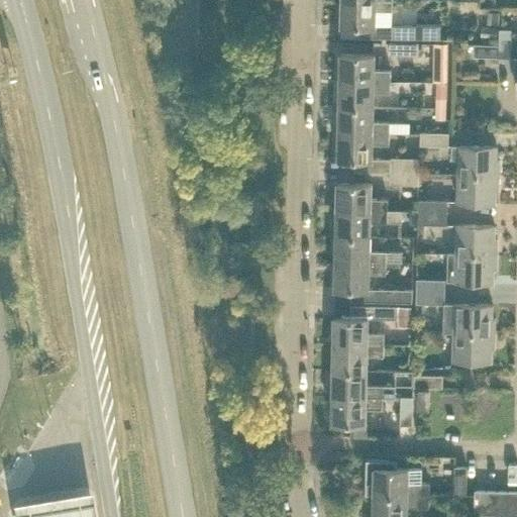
[(341,25),(359,25),(359,37),(456,39),(456,30),(450,30),(450,22),(436,22),(433,20),(417,20),(417,27),(391,26),(391,10),(392,10),(393,1),(341,0),(341,25)]
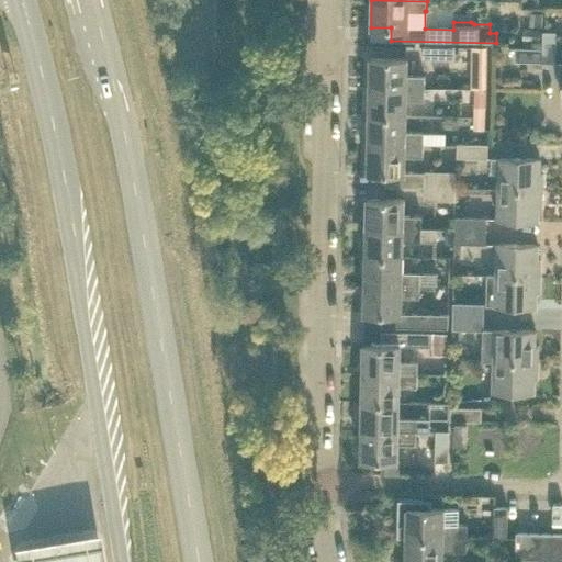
[(541,13),(532,13),(532,27),(541,27),(542,22),(540,22),(541,13)]
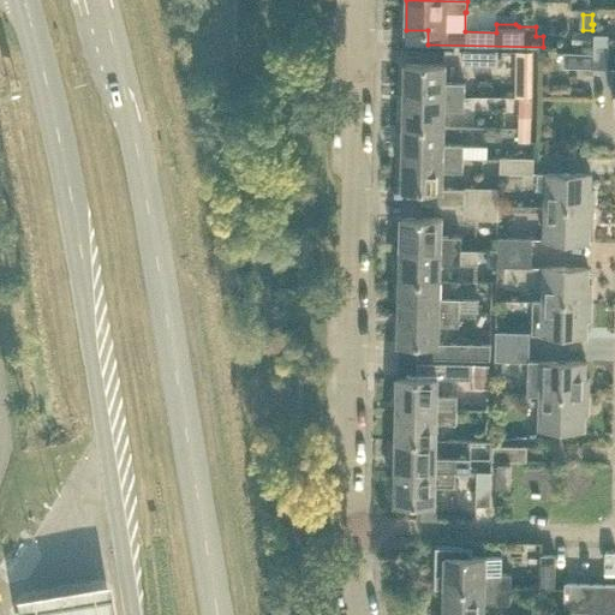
[(593,35),(592,53),(592,69),(607,69),(608,35),(593,35)]
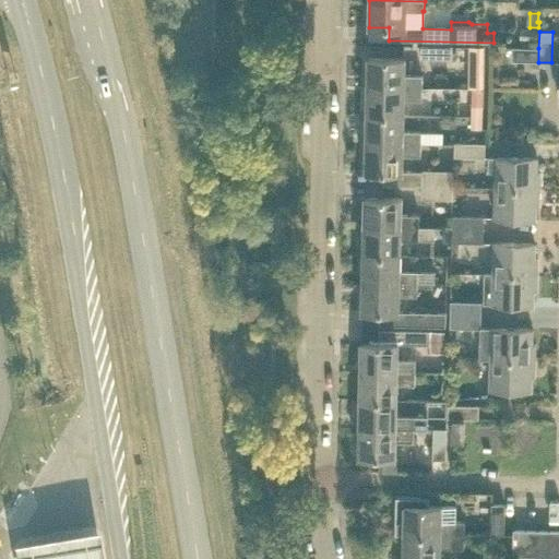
[(420,45),(420,59),(451,60),(452,46),(420,45)]
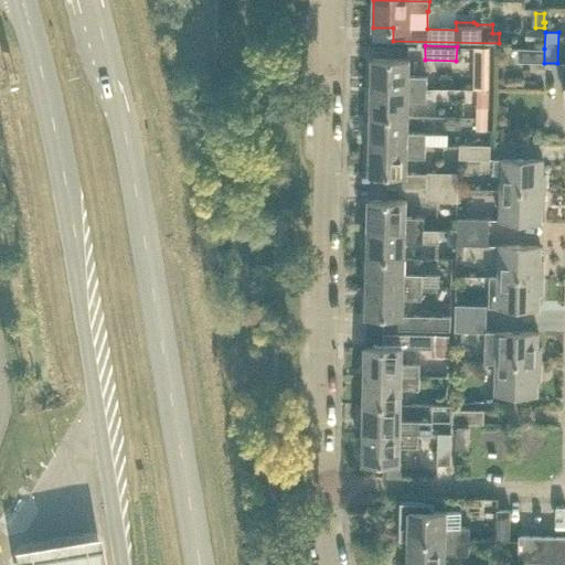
[(472,91),(488,91),(488,48),(472,48),(472,91)]
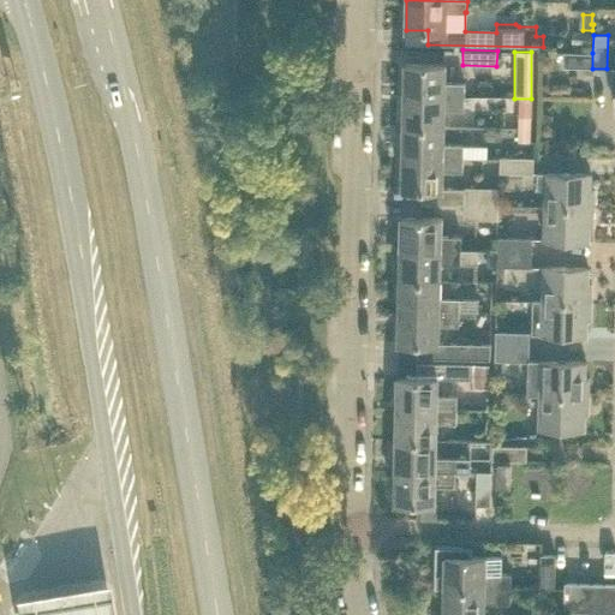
[(592,69),(592,53),(583,53),(583,69),(586,69),(592,69)]
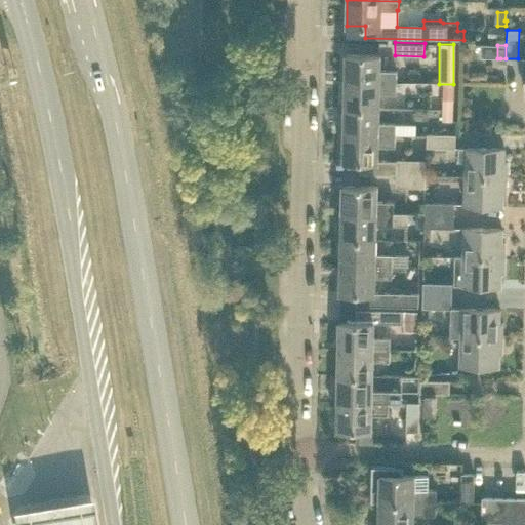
[(346,54),(345,83),(396,84),(397,71),(380,70),(380,55),(346,54)]
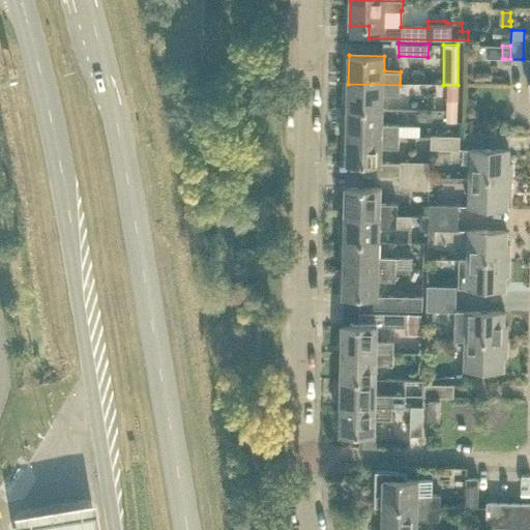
[(400,85),(348,84),(348,111),(383,111),(383,94),(400,94),(400,85)]
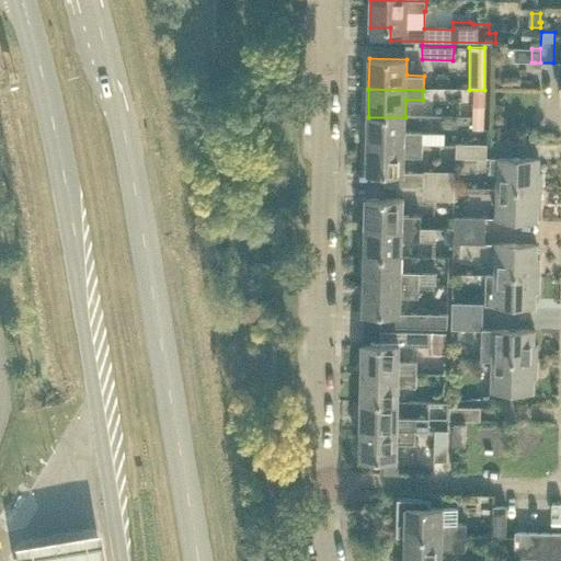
[(472,105),(472,119),(484,119),(484,106),(472,105)]
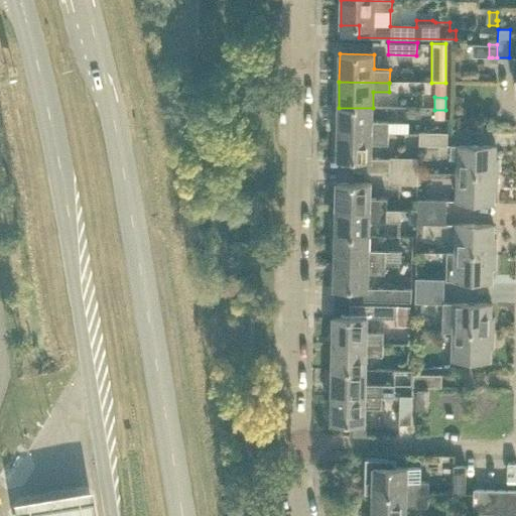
[(373,120),(373,108),(339,108),(338,134),(388,134),(389,121),(373,120)]
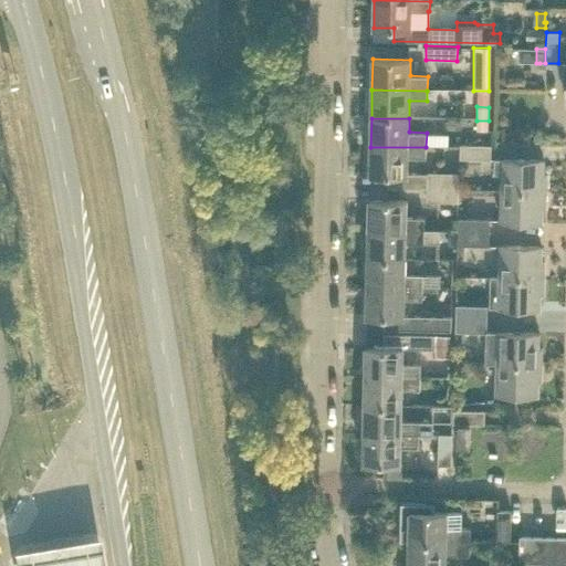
[(489,130),(489,121),(477,121),(475,130),(489,130)]
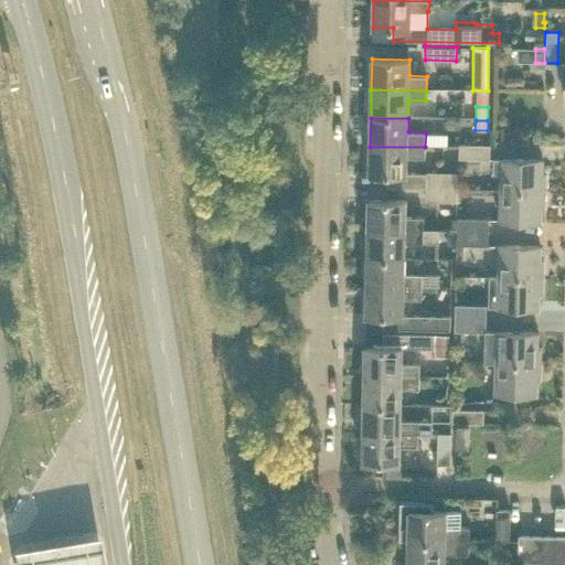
[(490,146),(459,145),(458,159),(490,160),(490,146)]
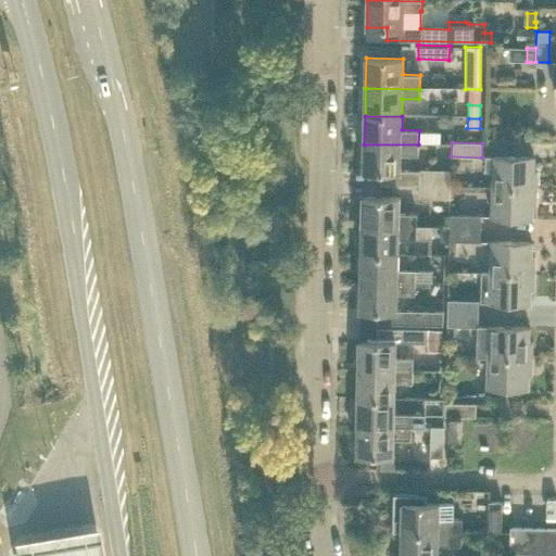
[(419,184),(419,187),(450,188),(450,171),(419,169),(419,171),(400,171),(401,153),(418,154),(418,144),(364,144),(363,169),(381,171),(380,184),(419,184)]
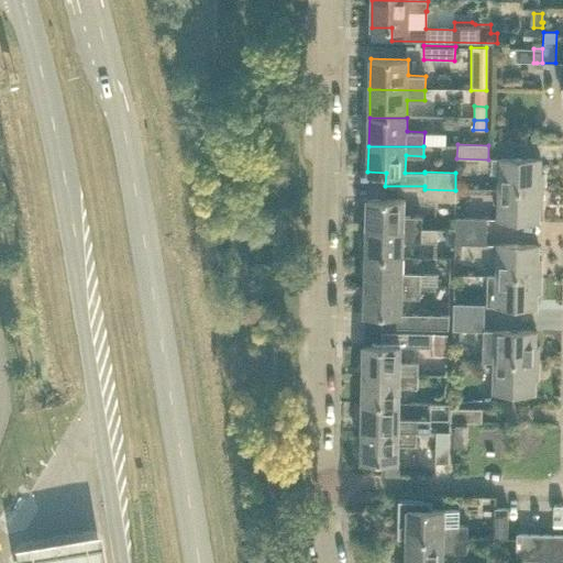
[(499,174),(498,190),(543,192),(543,174),(540,174),(540,159),(499,158),(492,158),(490,174),(499,174)]
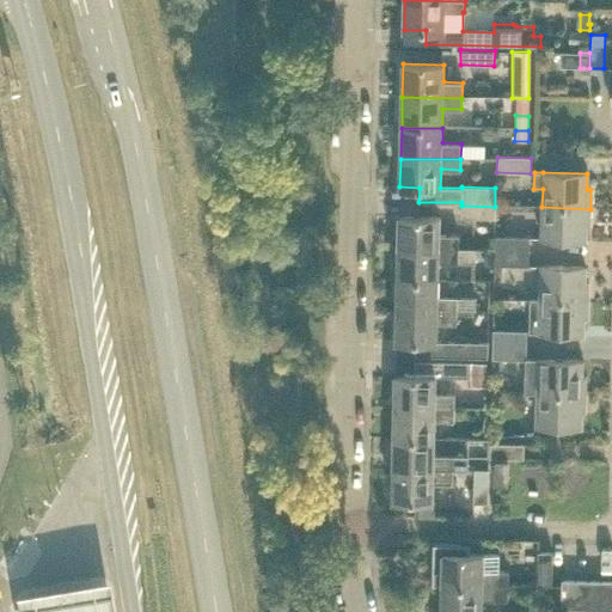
[(495,218),(495,207),(461,206),(461,216),(495,218)]
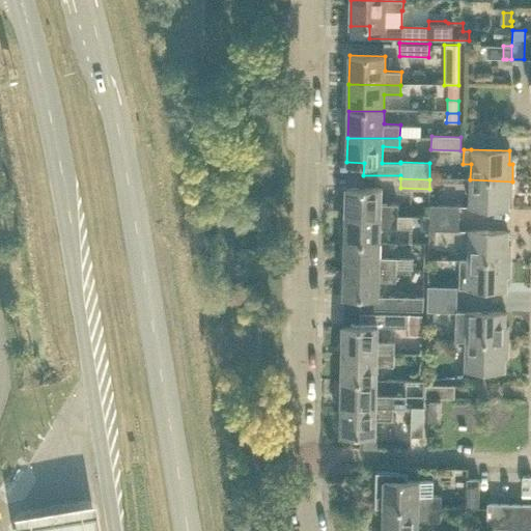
[(469,207),(508,208),(508,194),(511,194),(512,182),(470,179),(469,207)]
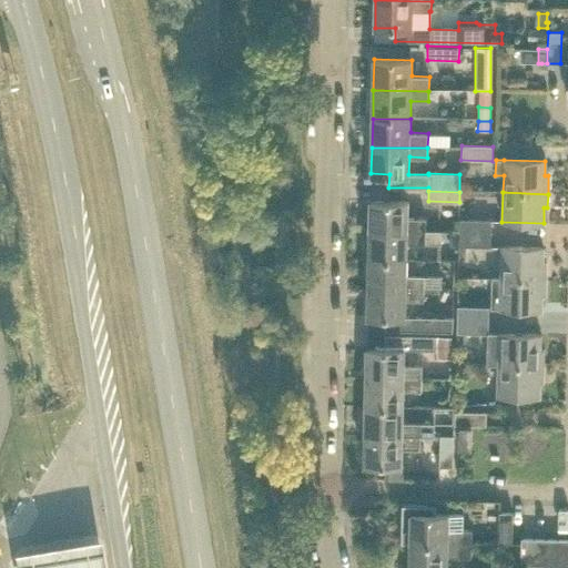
[(371,201),(369,232),(442,234),(442,232),(426,232),(426,220),(408,219),(408,202),(371,201)]
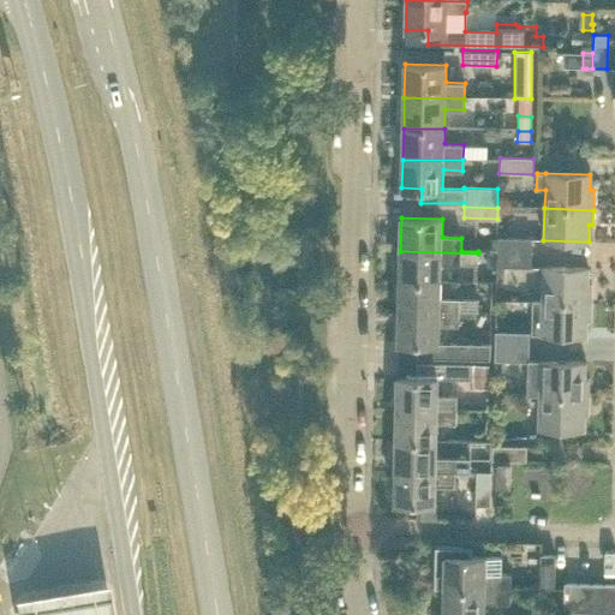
[(497,238),(497,254),(531,254),(531,239),(497,238)]
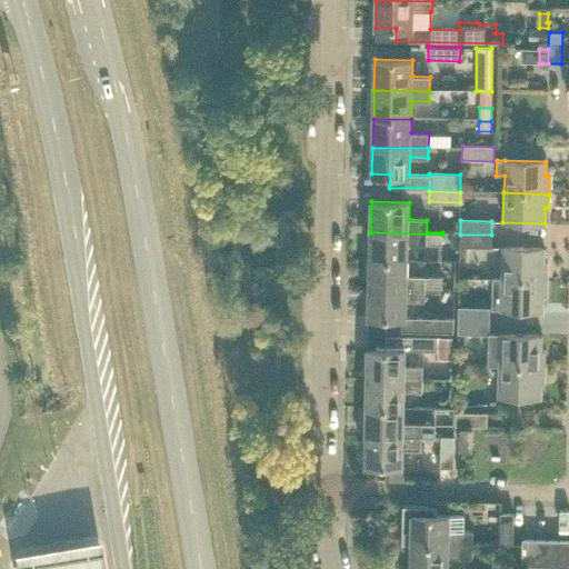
[(442,235),(370,232),(370,261),(408,261),(409,245),(442,246),(442,235)]
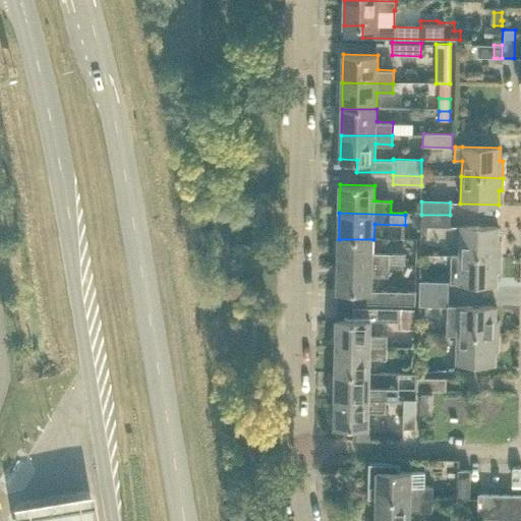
[(450,227),(450,215),(421,215),(420,226),(450,227)]
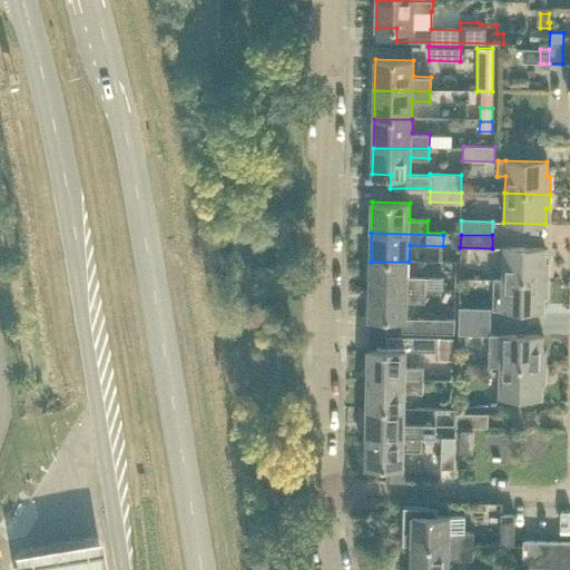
[(503,247),(502,281),(548,282),(548,264),(544,264),(544,248),(503,247)]
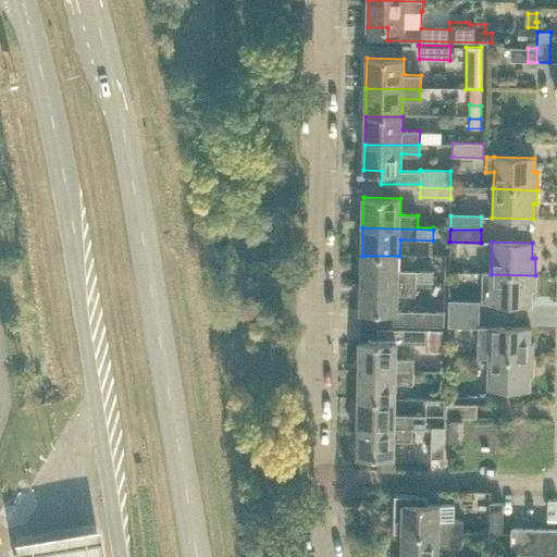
[(362,256),(361,284),(416,285),(416,284),(434,284),(434,272),(399,271),(399,256),(362,256)]
